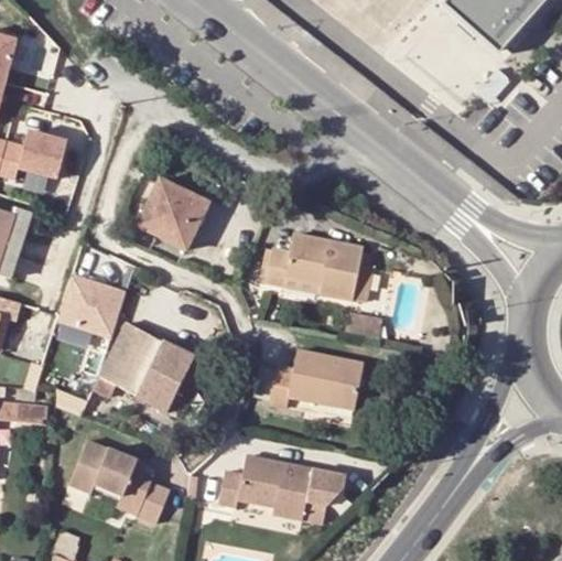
[(454,0),(478,22),(472,29),(495,50),(541,0),(454,0)]
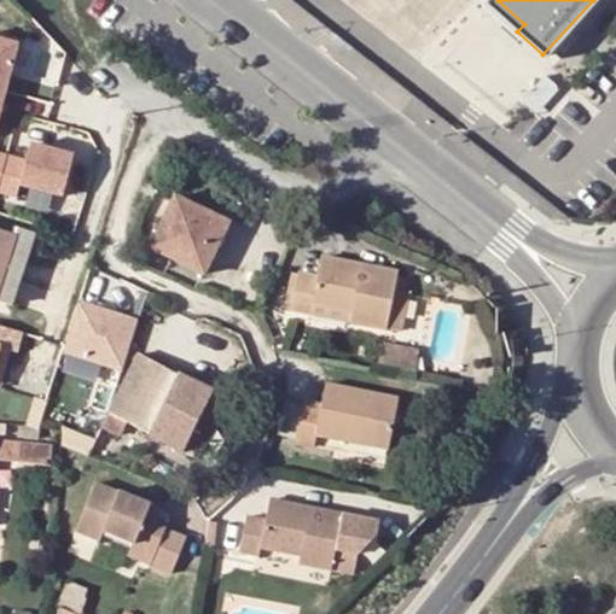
[(0,33),(0,115),(19,37),(0,33)]
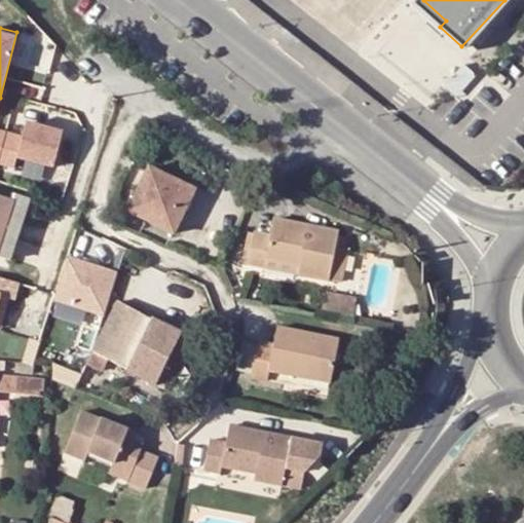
[(8,126),(0,158),(14,162),(16,154),(59,164),(68,125),(26,115),(23,131),(8,126)]
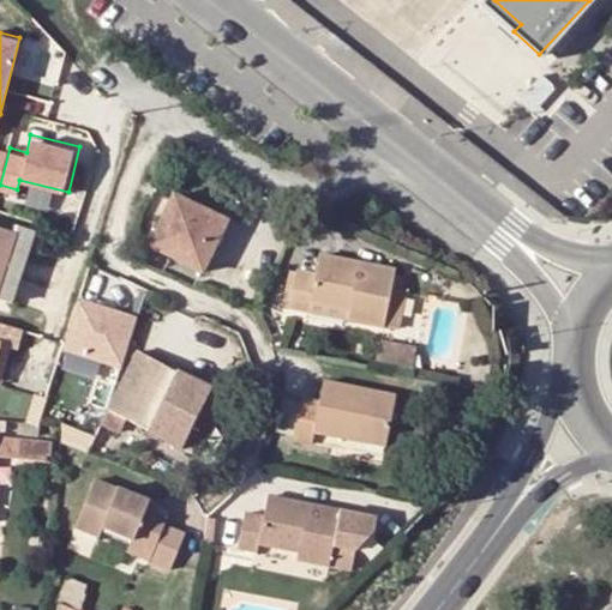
[(174,194),(149,246),(157,249),(204,271),(229,221),(174,194)]
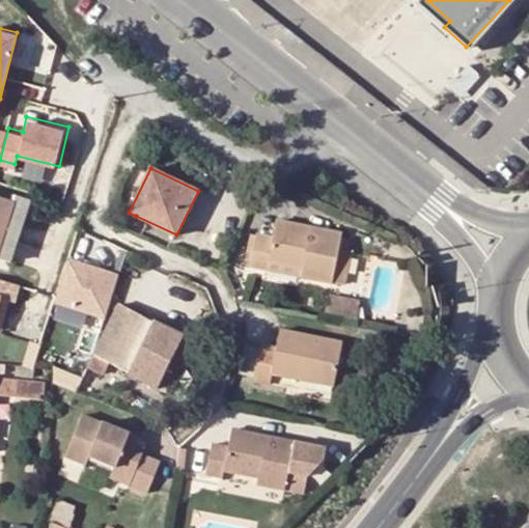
[(16,195),(12,202),(0,242),(0,258),(9,261),(30,200),(16,195)]
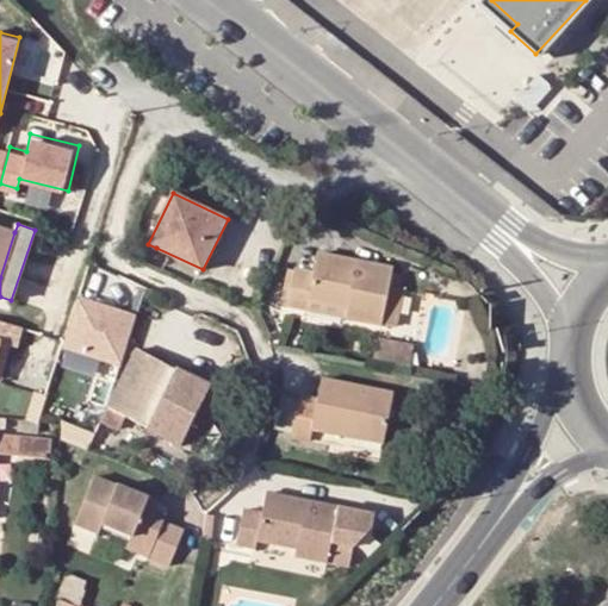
[(0,226),(0,277),(14,232),(0,226)]
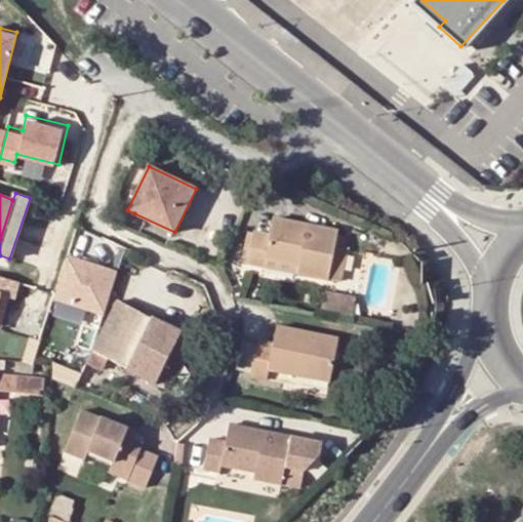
[(122,222),(129,225),(134,213),(127,210),(122,222)]
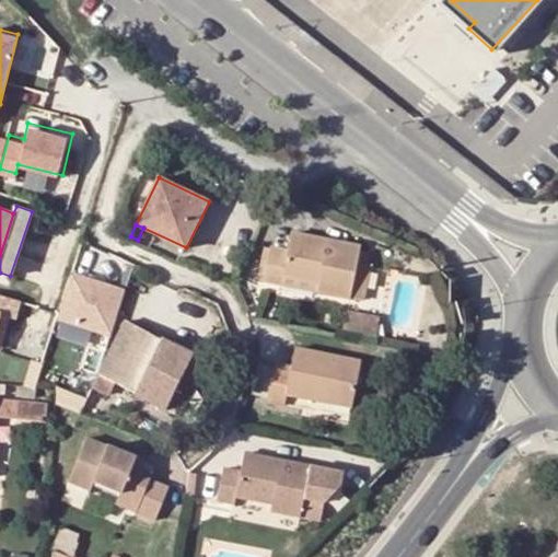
[(317,291),(350,298),(358,263),(361,247),(293,233),(290,251),(271,247),(264,280),(282,285),(285,275),(318,282),(317,291)]
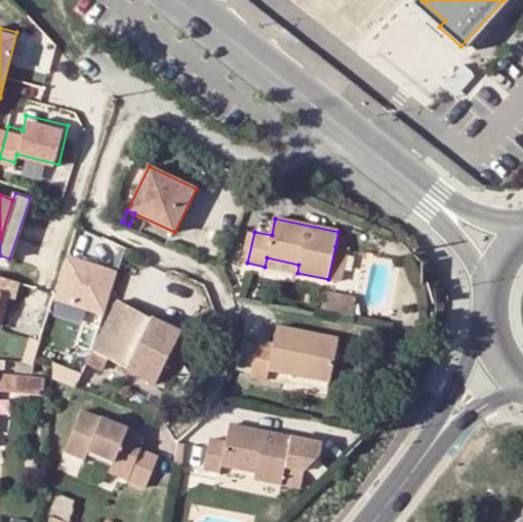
[(335,246),(328,279),(344,282),(350,249),(335,246)]
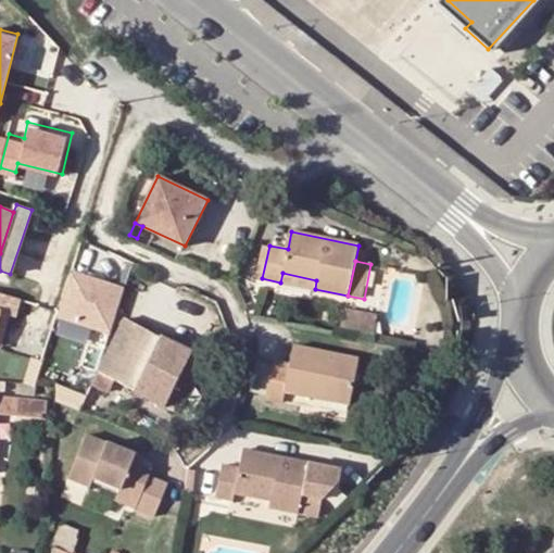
[(72,268),(58,313),(110,329),(124,284),(72,268)]
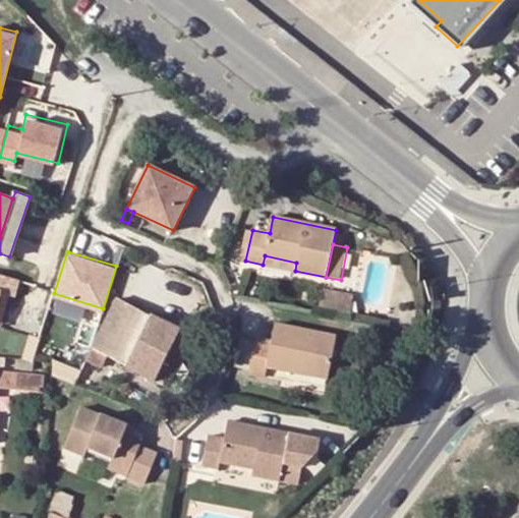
[(296,263),(265,255),(263,265),(295,271),(296,263)]
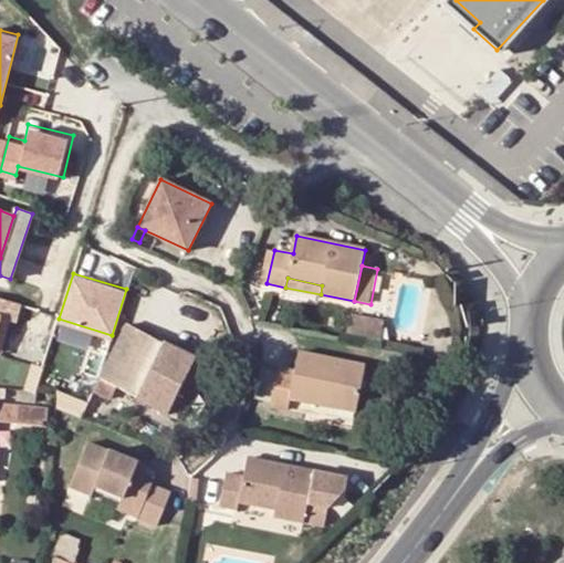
[(0,322),(1,318),(18,322),(23,301),(0,294),(0,322)]
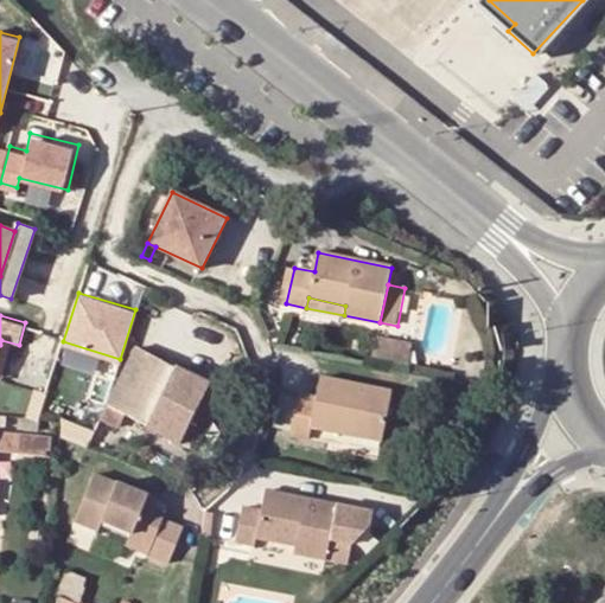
[(138,347),(108,404),(127,414),(180,442),(210,383),(173,364),(173,365),(138,347)]
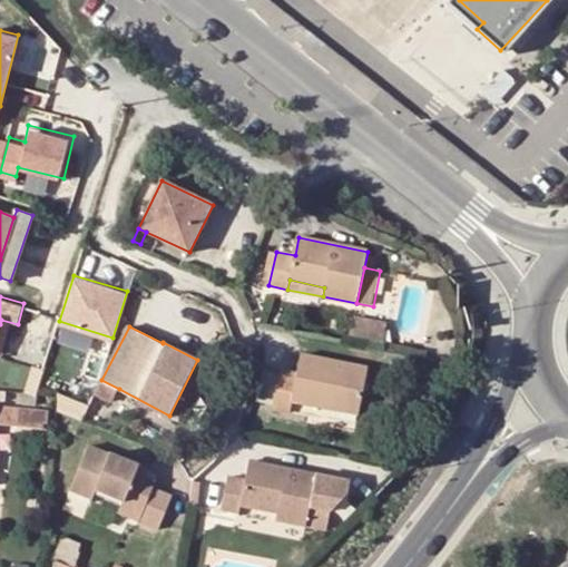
[(359,413),(369,368),(301,354),(296,373),(281,370),(273,409),(290,412),(292,402),(325,409),(325,407),(359,413)]
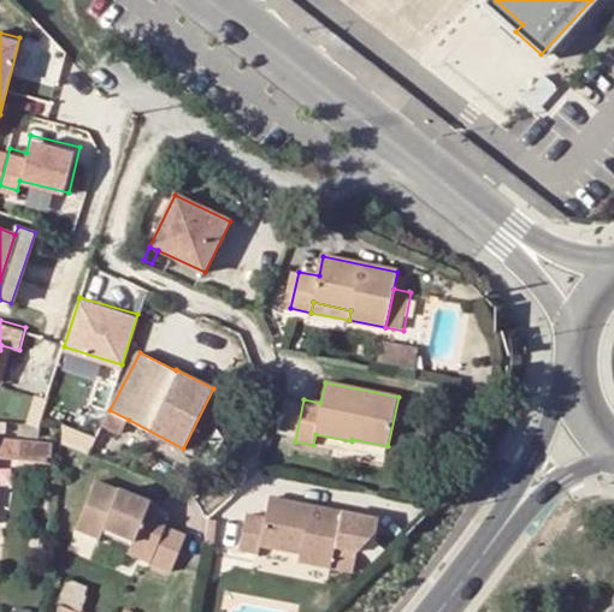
[(196,456),(226,396),(213,388),(183,449),(196,456)]
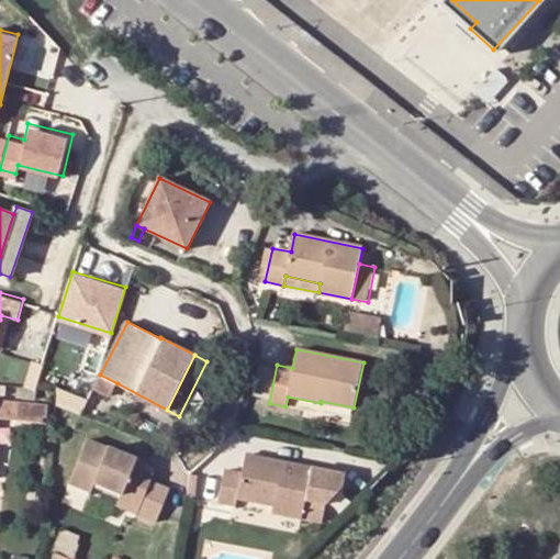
[(108,401),(118,383),(100,375),(90,392),(108,401)]
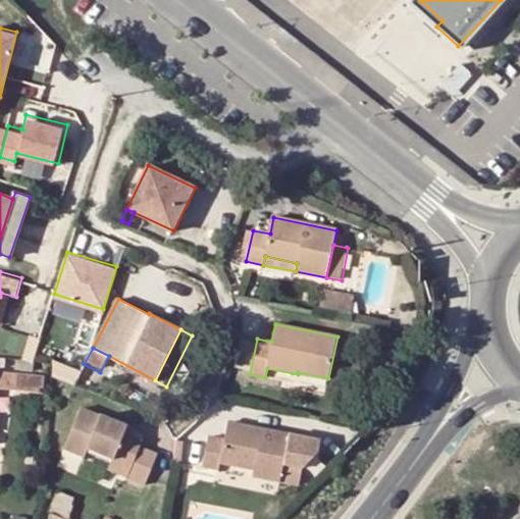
[(17,361),(16,372),(15,386),(45,390),(46,376),(35,375),(36,362),(17,361)]
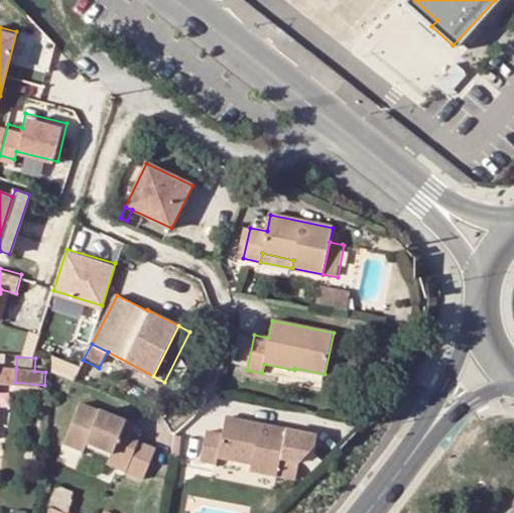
[(67,370),(72,373),(75,366),(69,363),(67,370)]
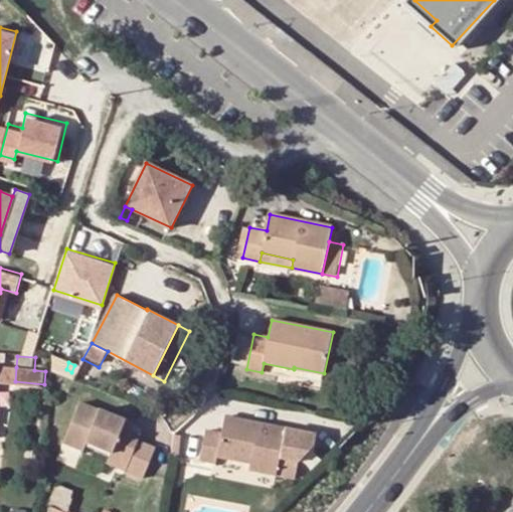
[(2,366),(0,365),(0,379),(15,381),(16,367),(2,366)]
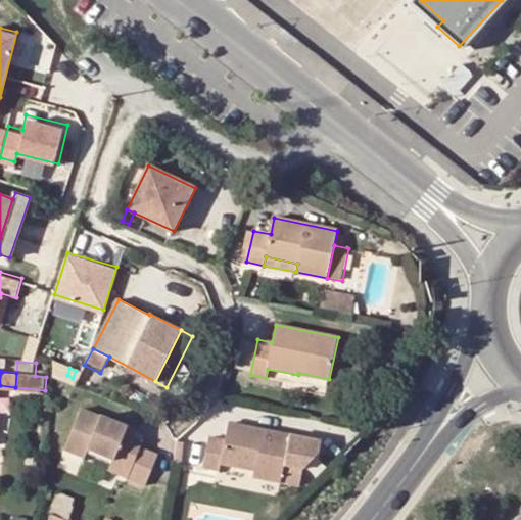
[(79,406),(62,451),(89,460),(93,450),(114,458),(110,469),(145,482),(157,452),(124,439),(129,425),(79,406)]
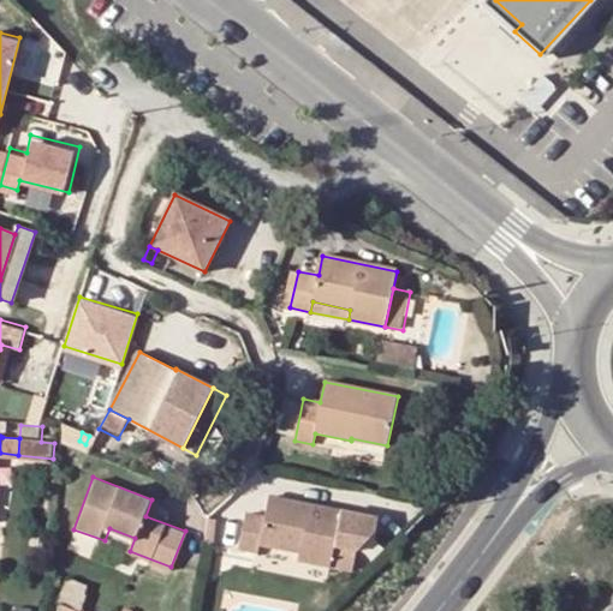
[(298,553),(297,562),(334,569),(345,509),(267,496),(263,517),(257,546),(298,553)]
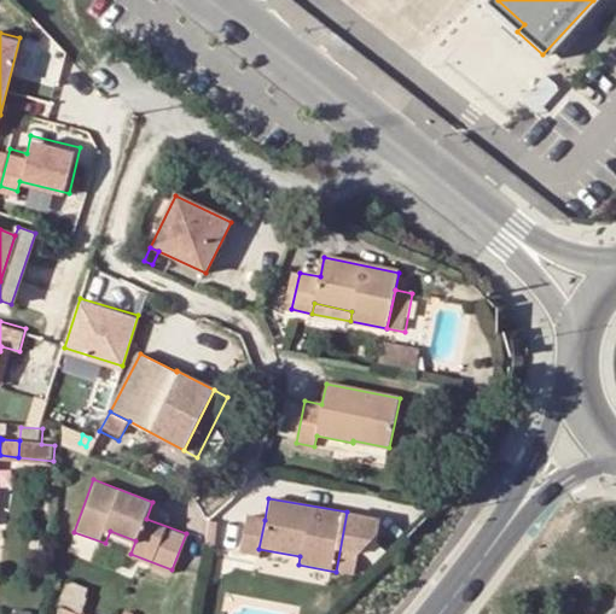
[(347,512),(336,572),(356,573),(360,550),(381,532),(382,516),(347,512)]
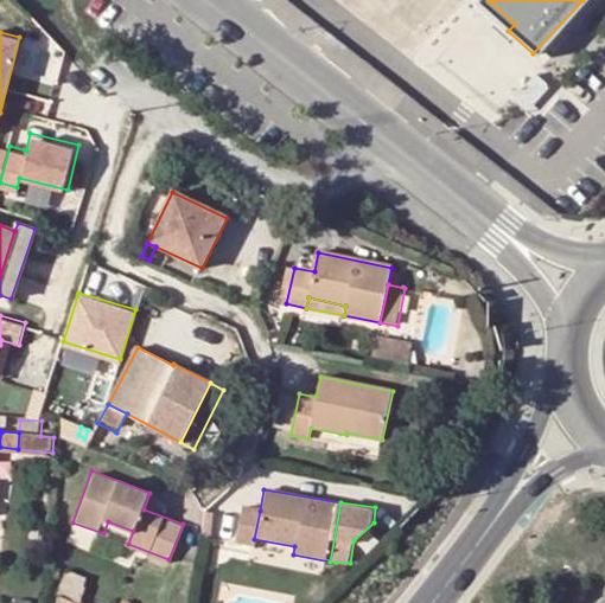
[(294,546),(254,539),(260,511),(242,507),(236,543),(293,555),(294,546)]
